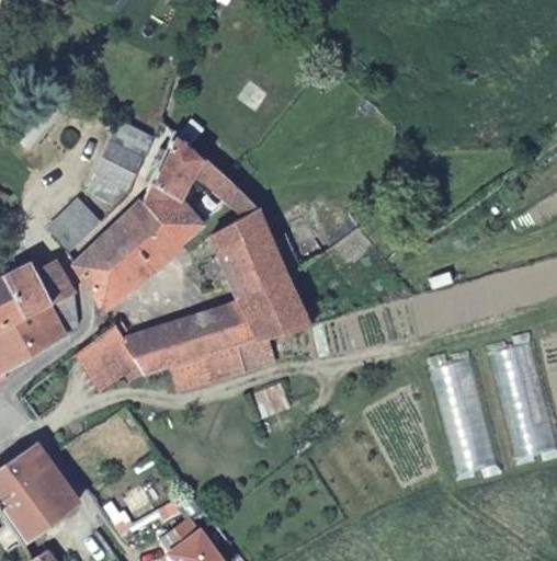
[(245,215),(261,207),(227,176),(205,157),(174,128),(145,202),(76,264),(105,311),(188,245),(184,238),(204,225),(182,196),(203,176),(245,215)]
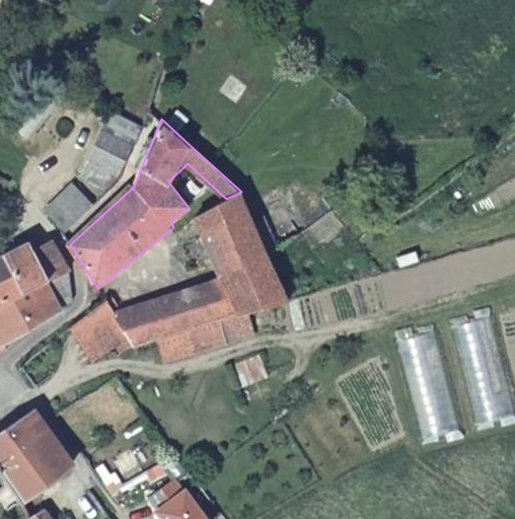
[(123,177),(135,145),(103,130),(77,170),(112,188),(123,177)]
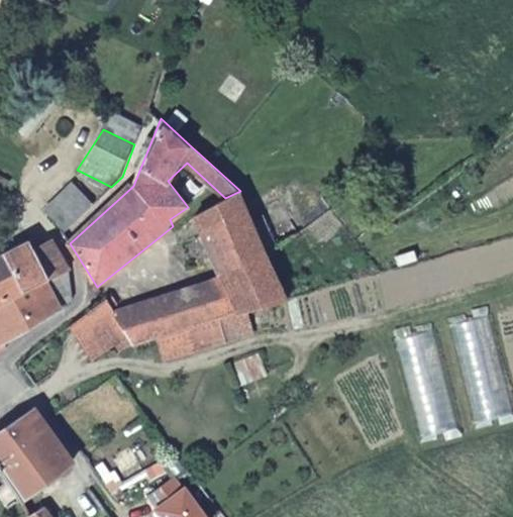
[(189,144),(209,163),(222,148),(201,130),(189,144)]
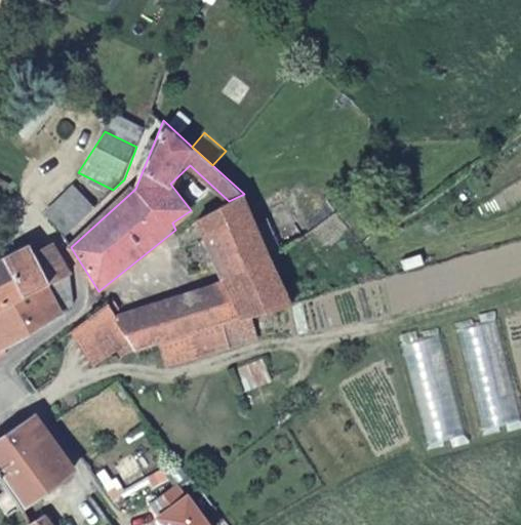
[(47,212),(64,236),(103,199),(77,185),(47,212)]
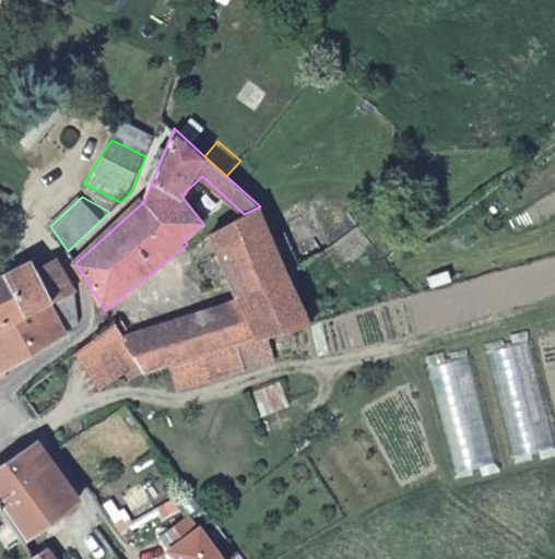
[(145,375),(173,367),(269,337),(310,325),(290,276),(271,233),(260,206),(244,214),(213,232),(240,296),(125,342),(139,365),(145,375)]
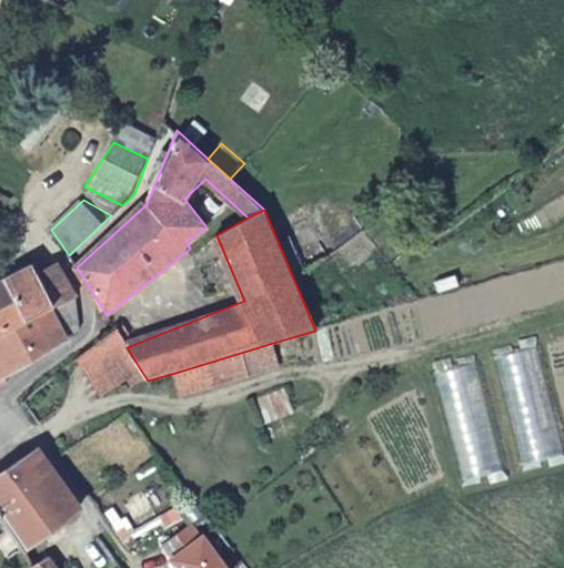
[(275,236),(294,281),(331,256),(309,217),(275,236)]
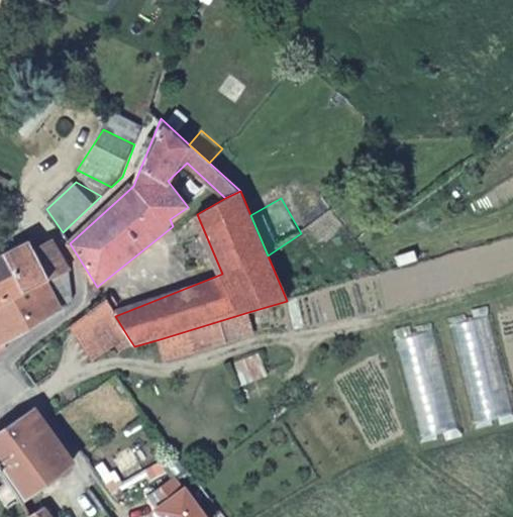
[(30,241),(0,253),(0,303),(49,281),(64,307),(74,297),(75,279),(54,240),(33,249),(30,241)]
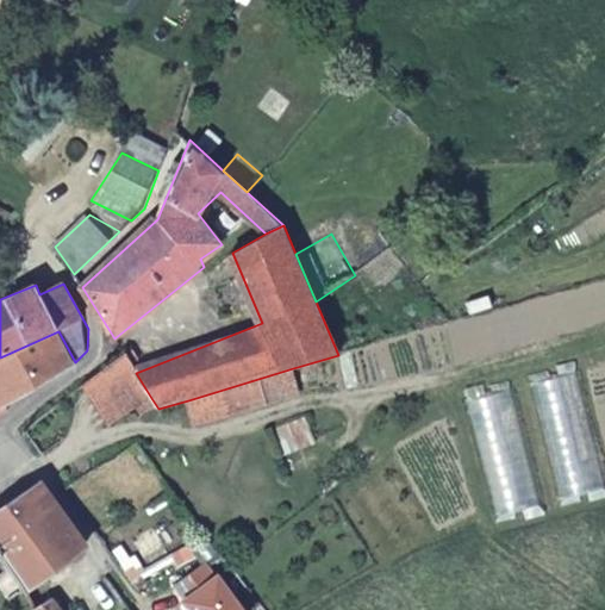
[(7,404),(75,362),(58,331),(0,358),(0,418),(5,415),(8,412),(10,408),(7,404)]
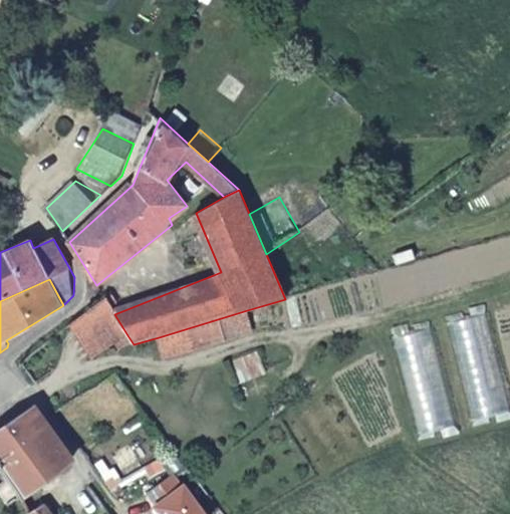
[(104,297),(69,324),(94,360),(115,344),(128,335),(114,314),(104,297)]
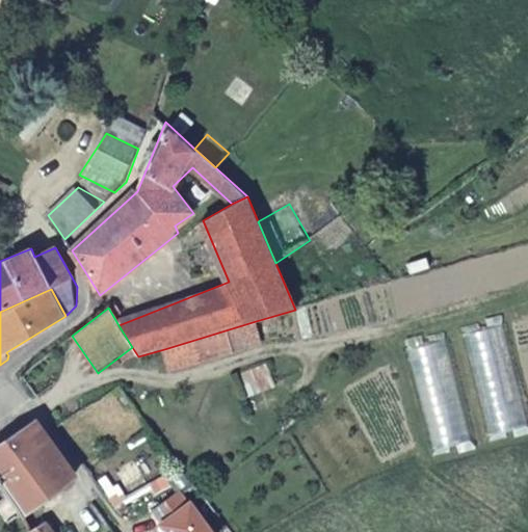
[(256,321),(164,349),(169,372),(203,362),(263,343),(256,321)]
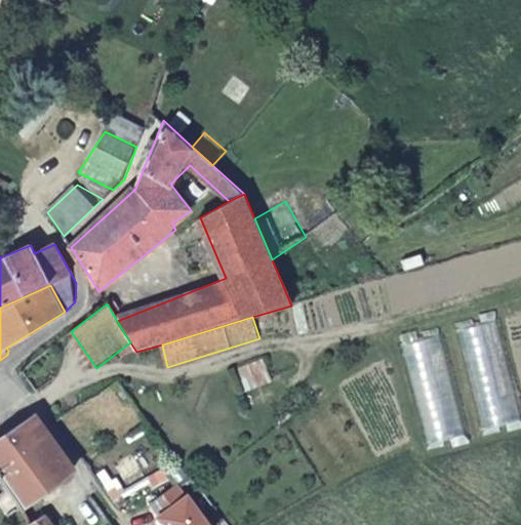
[(130,342),(118,352),(122,358),(136,352),(130,342)]
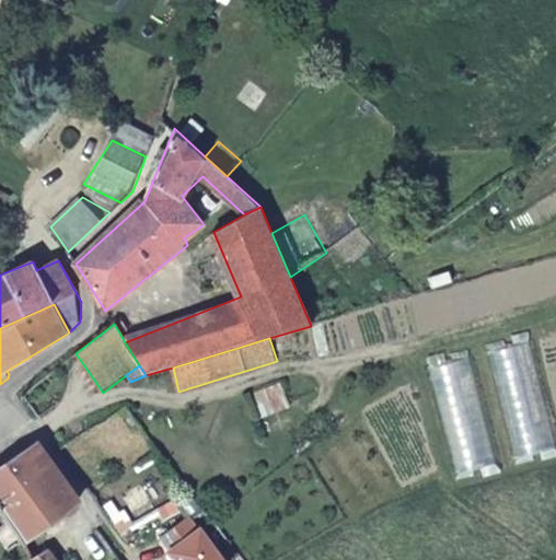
[(284,381),(252,393),(261,416),(293,405),(284,381)]
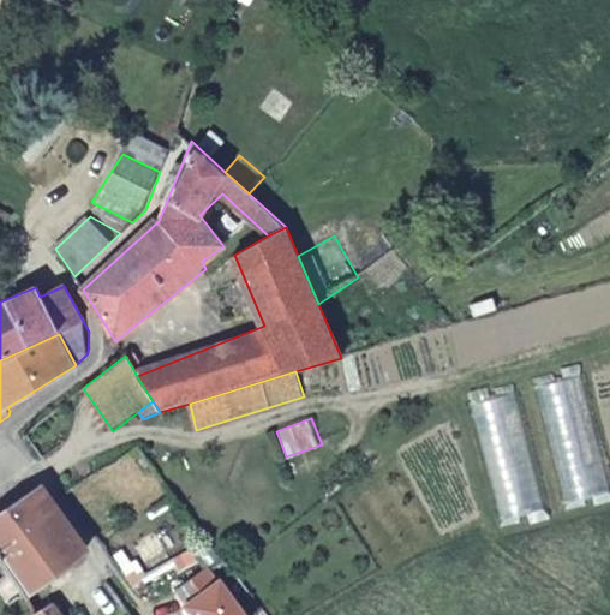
[(0,551),(1,555),(24,597),(89,551),(42,487),(0,513),(0,551)]
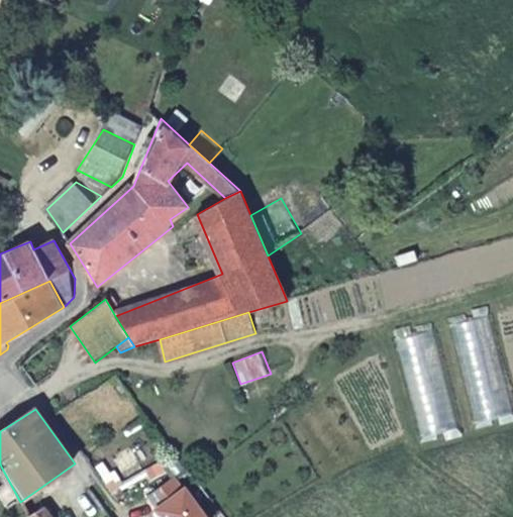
[(159,511),(163,516),(207,516),(187,490),(186,491),(177,479),(152,497),(162,509),(159,511)]
